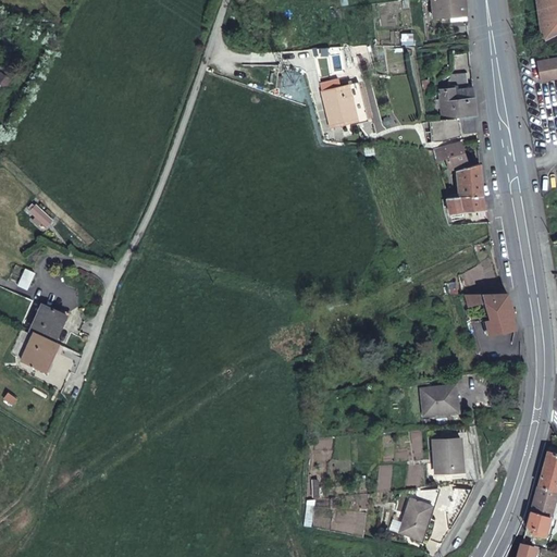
[(466,15),(465,0),(430,0),(433,19),(449,16),(466,15)]
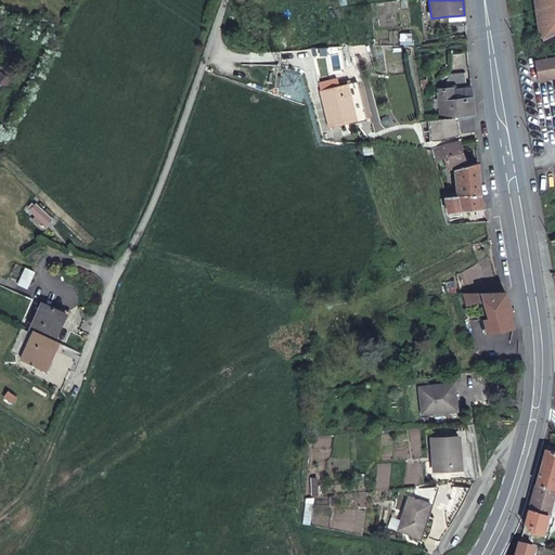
[(554,0),(536,0),(542,42),(554,35),(554,0)]
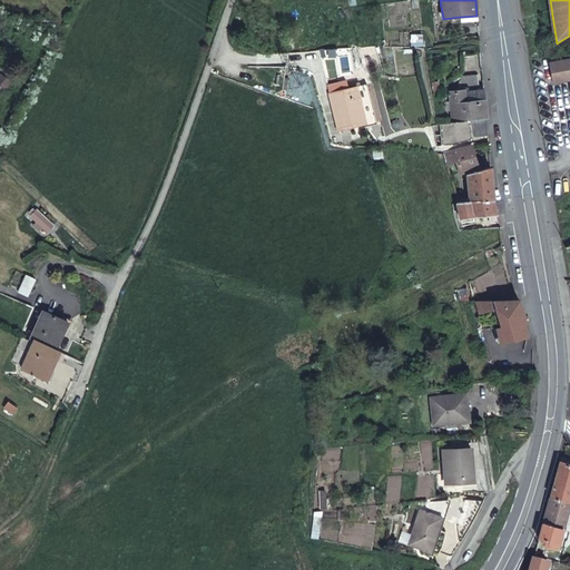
[(410,47),(422,46),(422,33),(410,35),(410,47)]
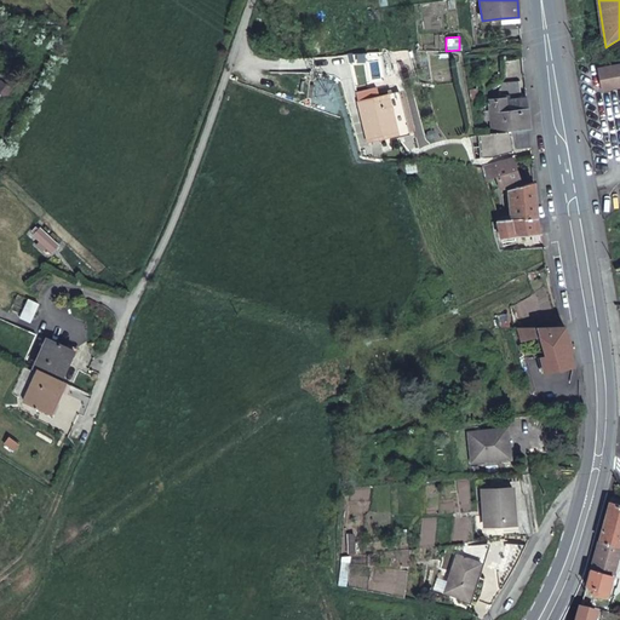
[(619,63),(598,68),(602,90),(619,86),(619,63)]
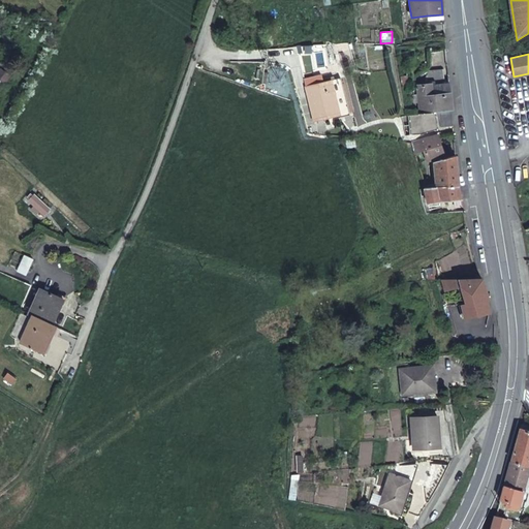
[(443,72),(428,68),(426,78),(441,82),(443,72)]
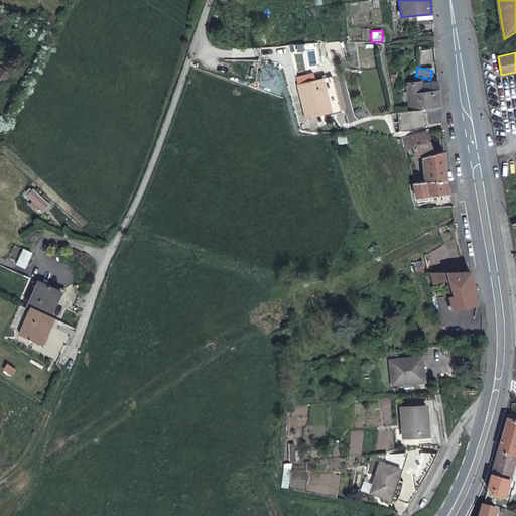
[(0,82),(3,84),(8,75),(0,70),(0,82)]
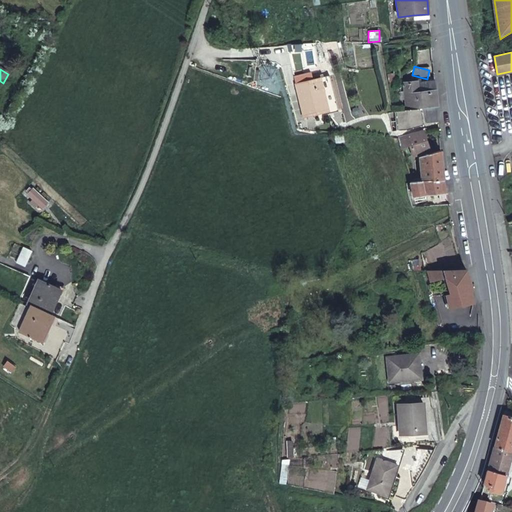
[(336,110),(329,76),(295,84),(302,118),(336,110)]
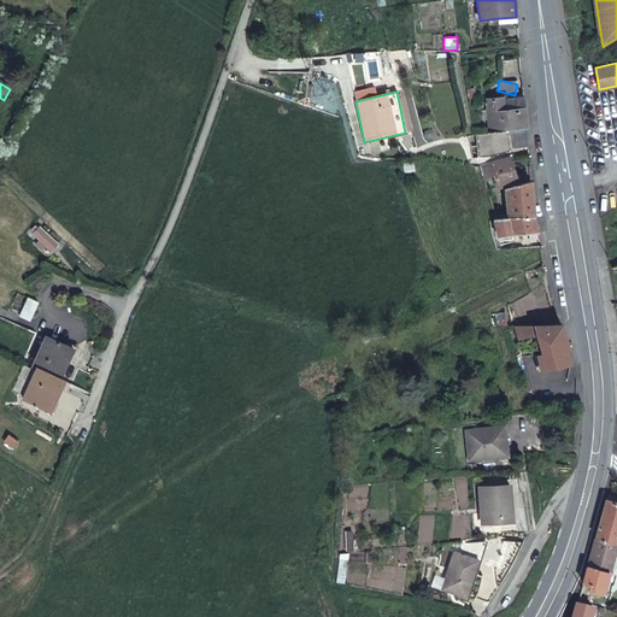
[(526,106),(524,95),(488,99),(491,130),(505,129),(504,112),(513,111),(512,107),(526,106)]
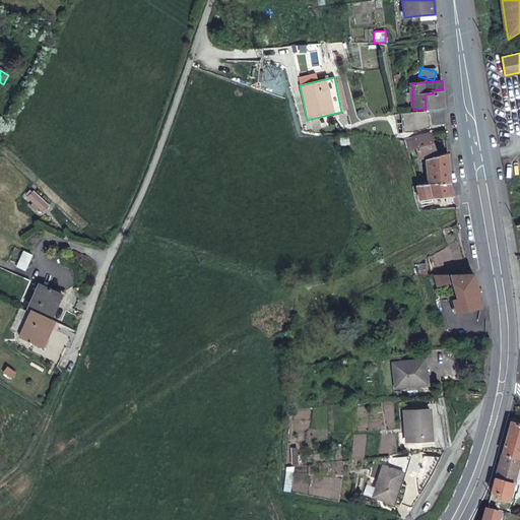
[(445,108),(443,89),(432,90),(433,93),(425,94),(426,109),(428,109),(445,108)]
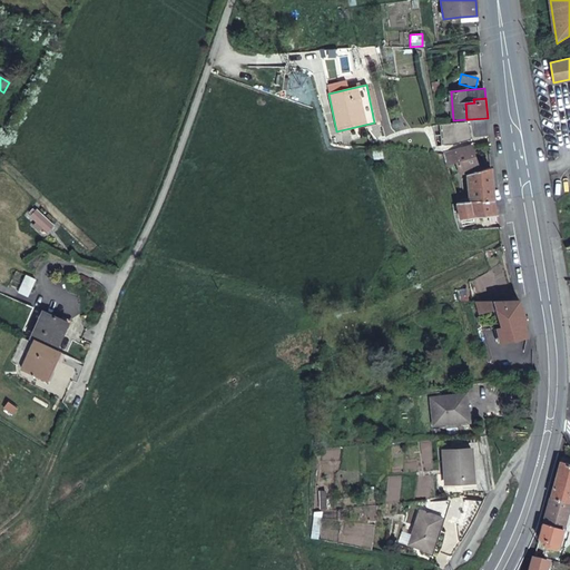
[(467,119),(453,120),(451,120),(453,145),(472,139),(469,119),(467,119)]
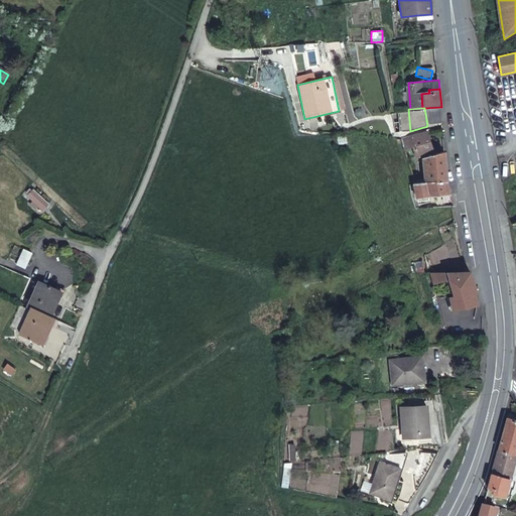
[(426,133),(409,138),(416,158),(433,152),(430,143),(426,133)]
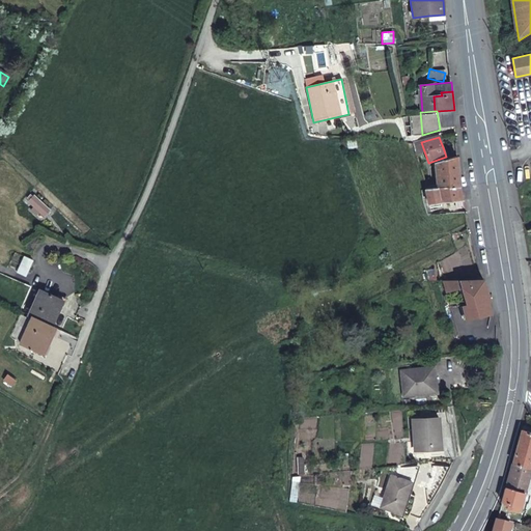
[(460,187),(457,158),(447,160),(437,163),(439,184),(432,185),(434,190),(460,187)]
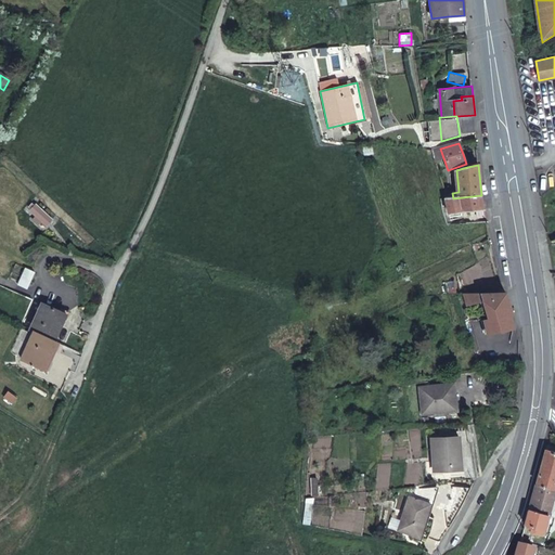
[(444,207),(448,216),(448,219),(460,217),(460,213),(485,209),(481,195),(453,198),(446,199),(447,206),(444,207)]
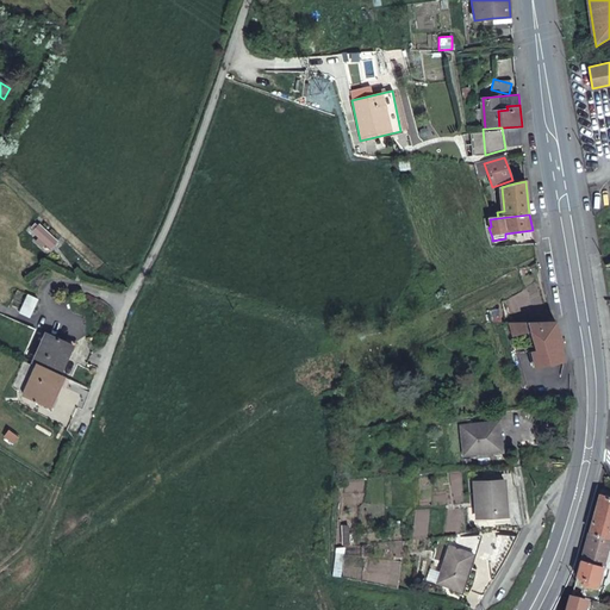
[(49,250),(57,240),(36,223),(29,234),(49,250)]
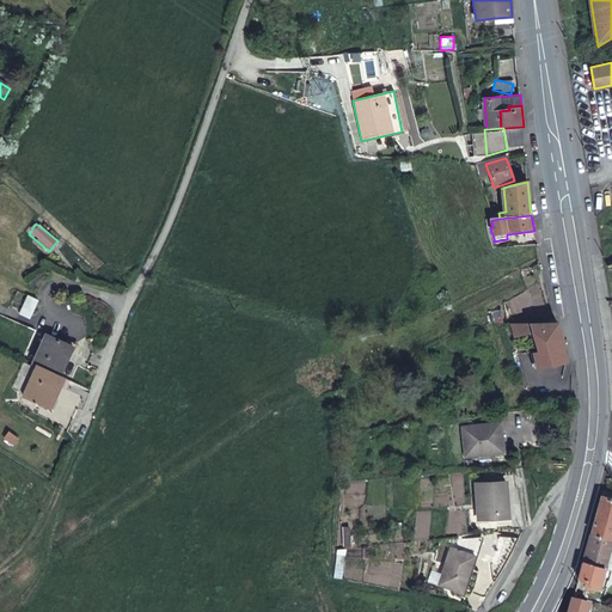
[(29,319),(37,299),(25,295),(18,314),(29,319)]
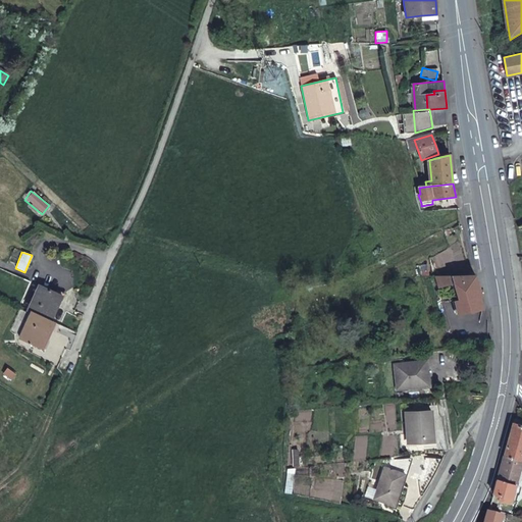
[(420,273),(427,276),(430,266),(423,264),(420,273)]
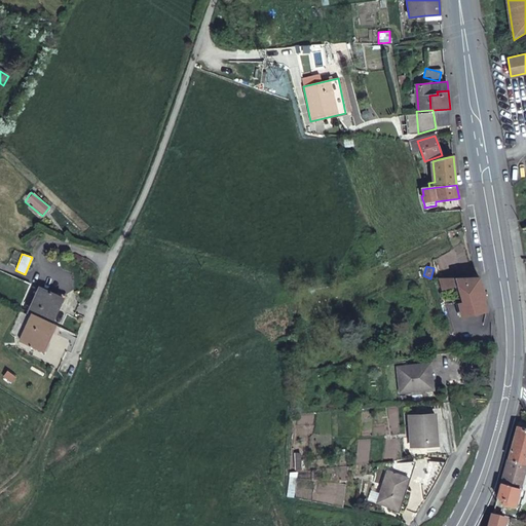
[(442,290),(458,288),(463,303),(459,304),(462,316),(487,311),(484,299),(486,299),(481,278),(439,279),(442,290)]
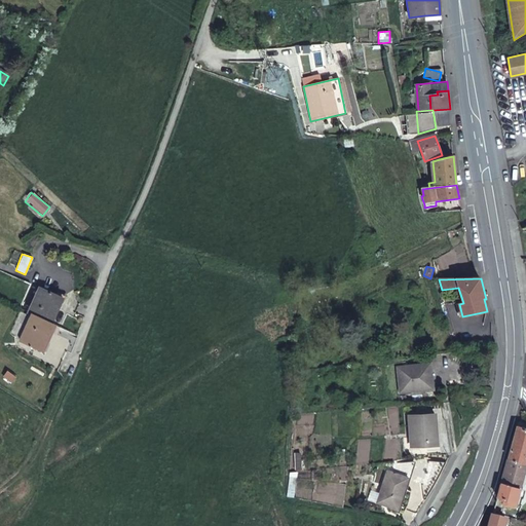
[(39,294),(27,323),(30,325),(50,333),(62,304),(39,294)]
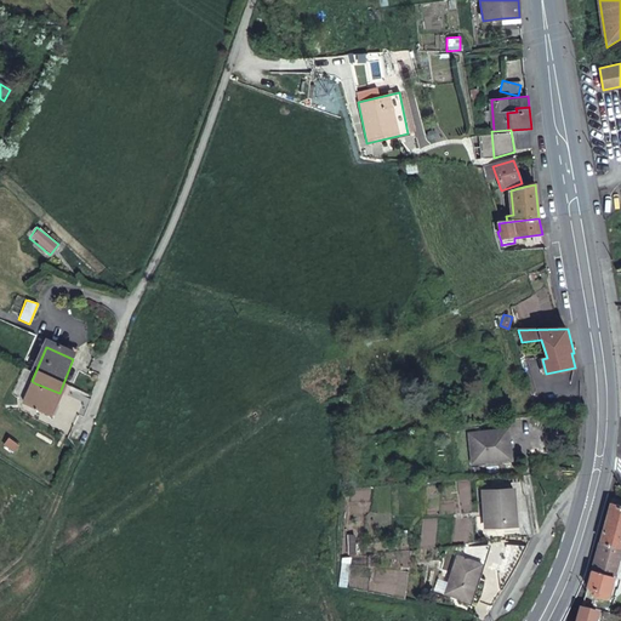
[(60,393),(35,383),(21,417),(50,429),(62,394),(60,393)]
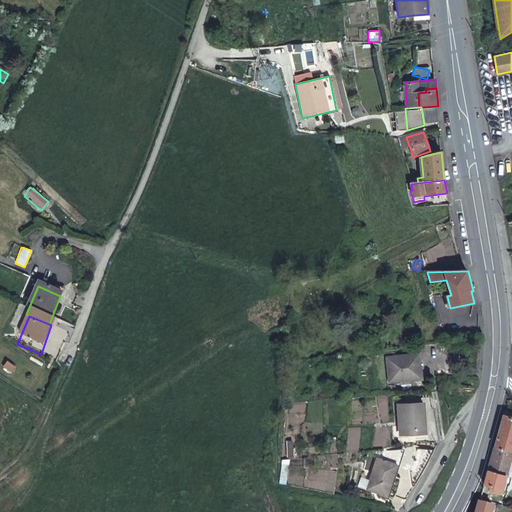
[(422,355),(391,357),(393,381),(420,379),(419,368),(423,368),(422,355)]
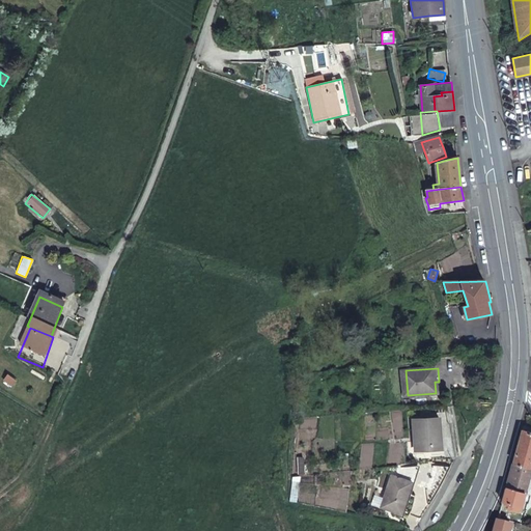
[(8,382),(5,386),(14,392),(17,387),(8,382)]
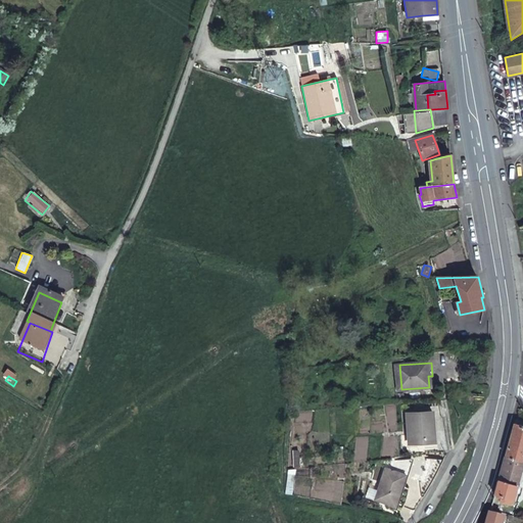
[(436,412),(412,412),(412,442),(436,442),(436,412)]
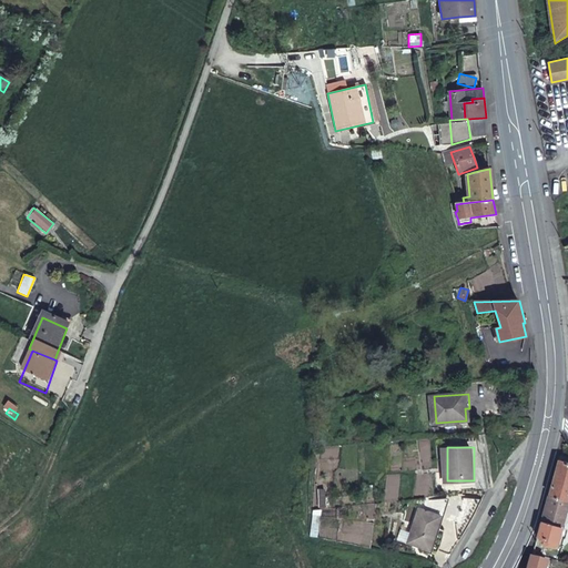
[(549,495),(567,500),(567,463),(559,460),(549,495)]
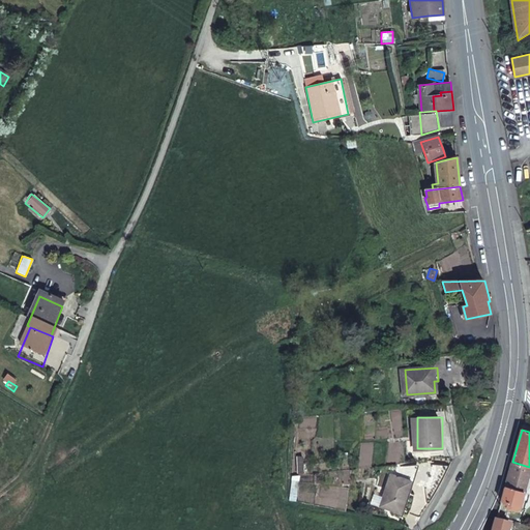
[(529,471),(529,468),(529,467),(512,462),(505,487),(524,493),(528,478),(529,471)]
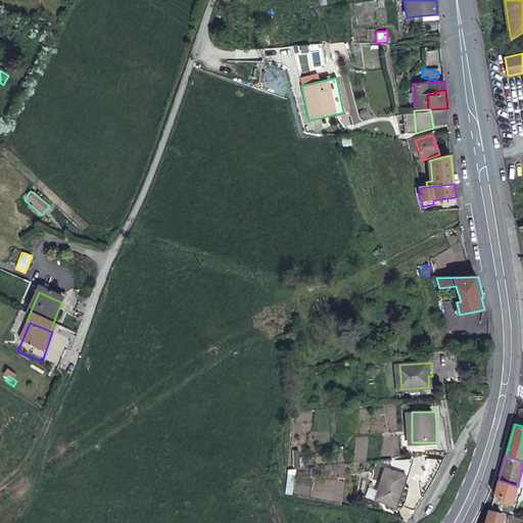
[(420,481),(423,497),(427,490),(432,480),(439,468),(443,459),(425,459),(420,481)]
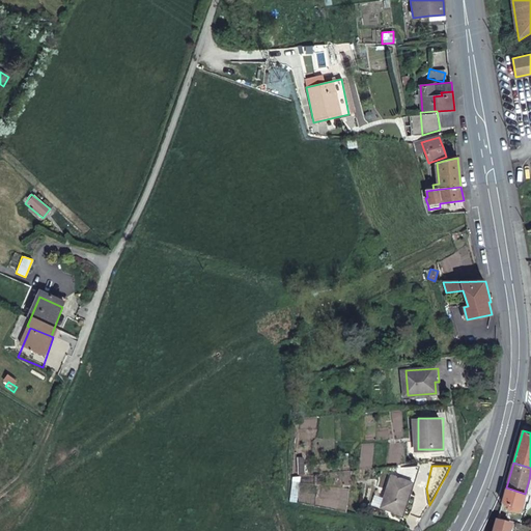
[(400,515),(412,483),(391,476),(380,508),(400,515)]
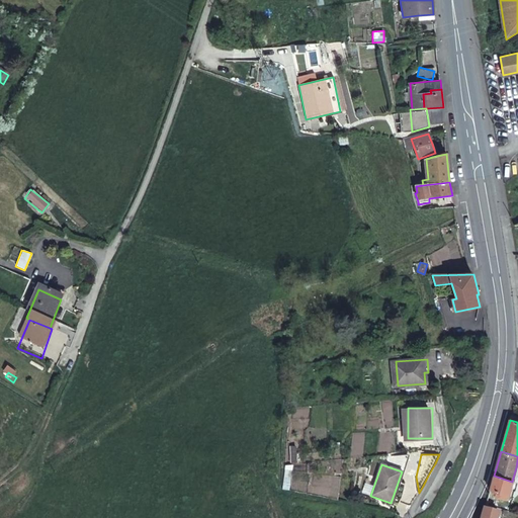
[(508,495),(512,482),(494,476),(489,493),(496,495),(497,492),(508,495)]
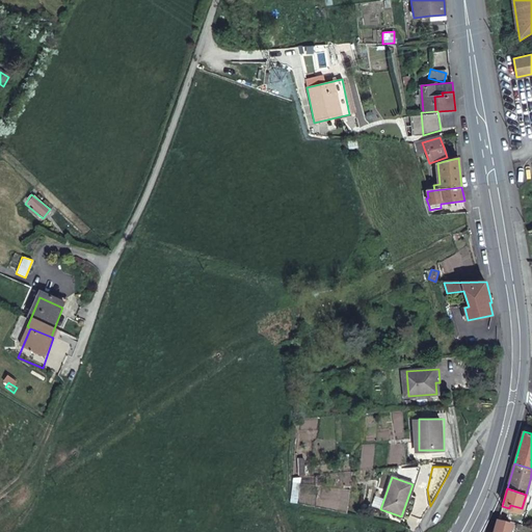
[(497,523),(494,531),(510,531),(512,527),(497,523)]
